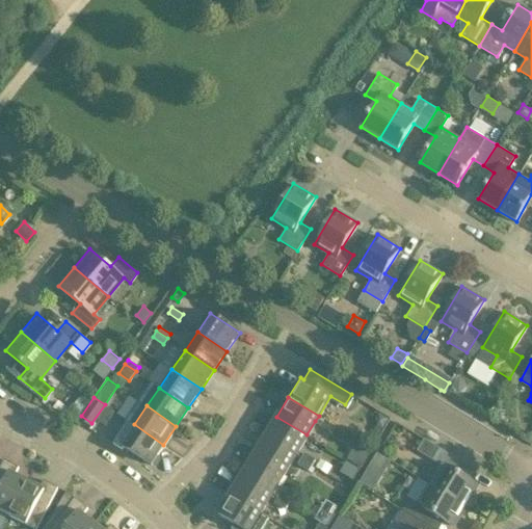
[(378,411),(375,417),(377,424),(382,427),(389,417),(378,411)]
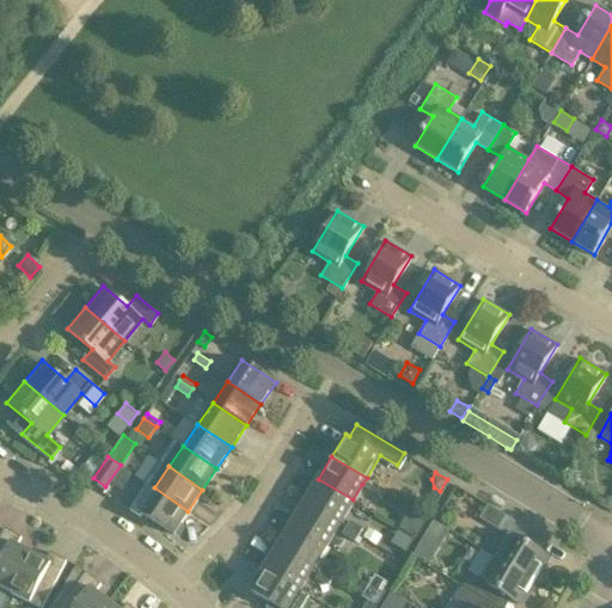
[(305,501),(340,522),(353,499),(318,479),(305,501)]
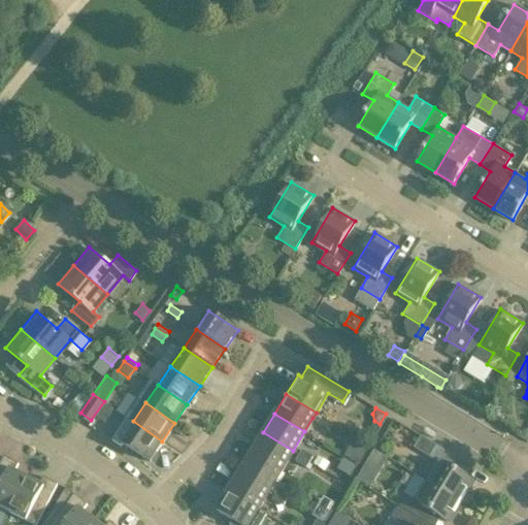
[(324,417),(320,423),(330,428),(333,423),(324,417)]
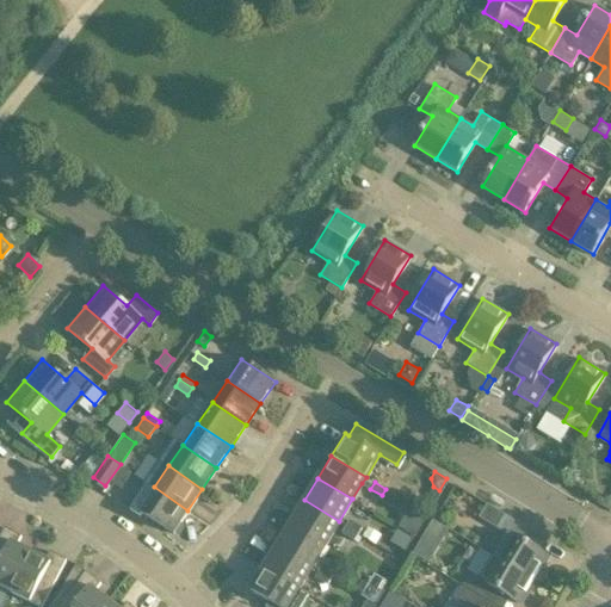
[(187,511),(154,487),(139,509),(172,532),(187,511)]
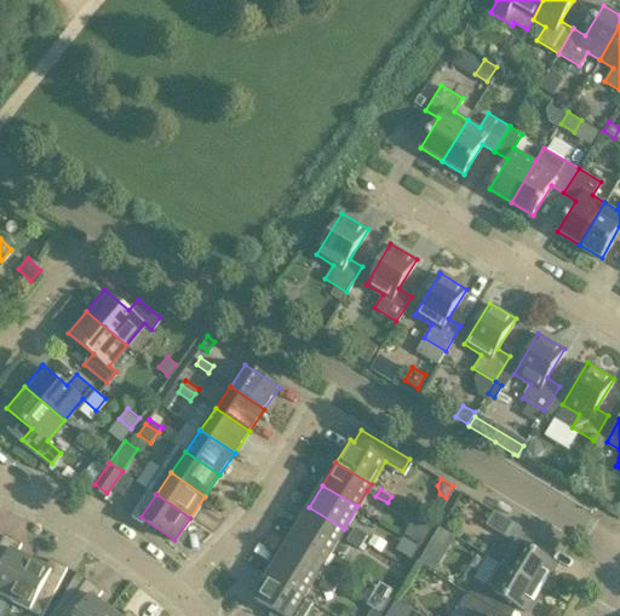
[(619,517),(619,501),(619,502),(614,504),(609,512),(619,518),(619,517)]
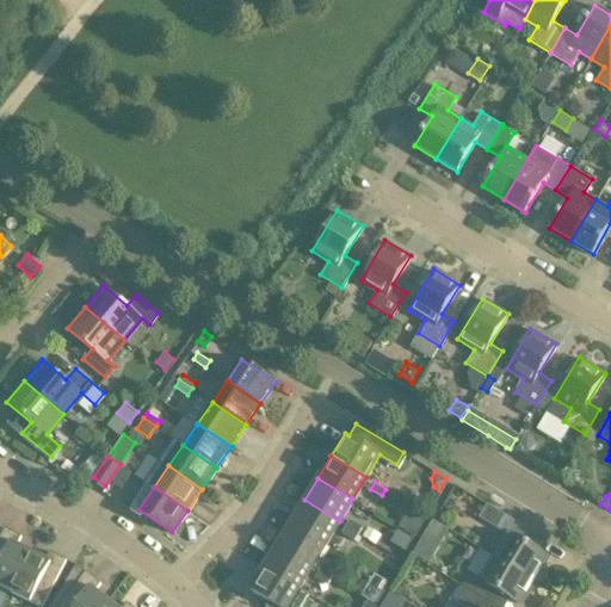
[(291,521),(326,543),(339,521),(304,500),(291,521)]
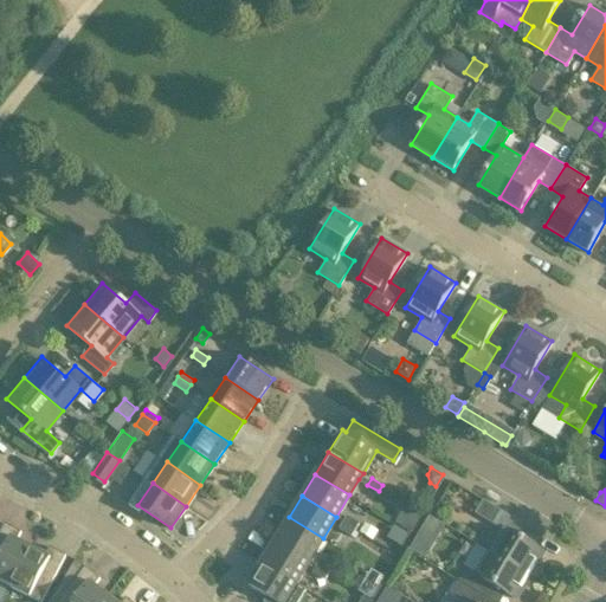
[(394,522),(411,531),(423,511),(407,502),(394,522)]
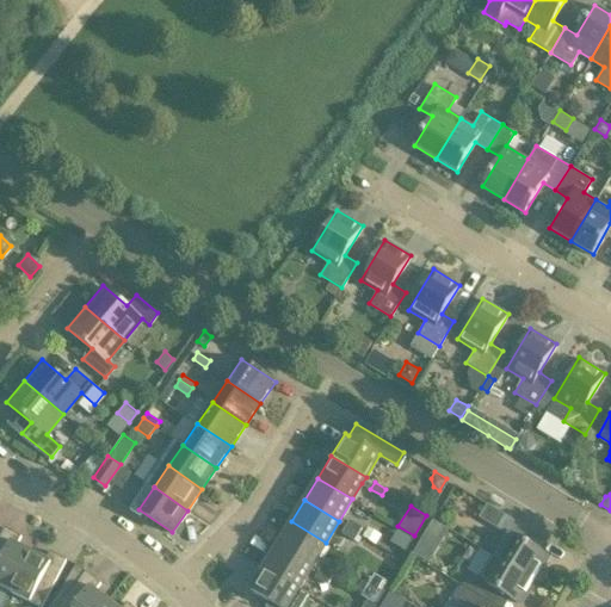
[(495,526),(505,531),(492,553),(534,578),(548,556),(520,539),(528,527),(504,512),(495,526)]
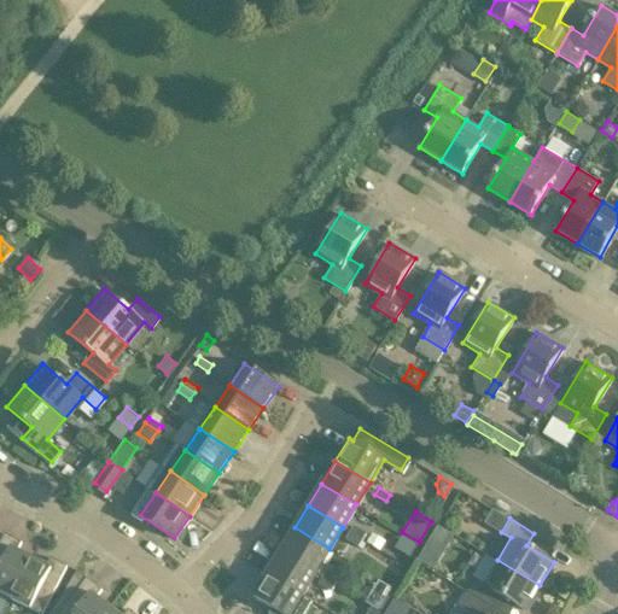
[(367,532),(354,525),(350,531),(362,539),(367,532)]
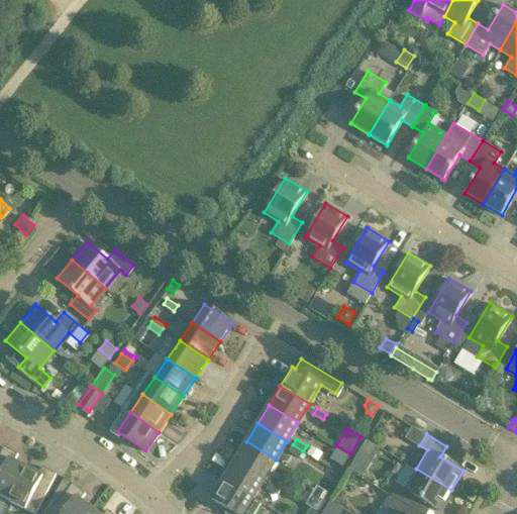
[(235,460),(265,479),(276,459),(246,441),(235,460)]
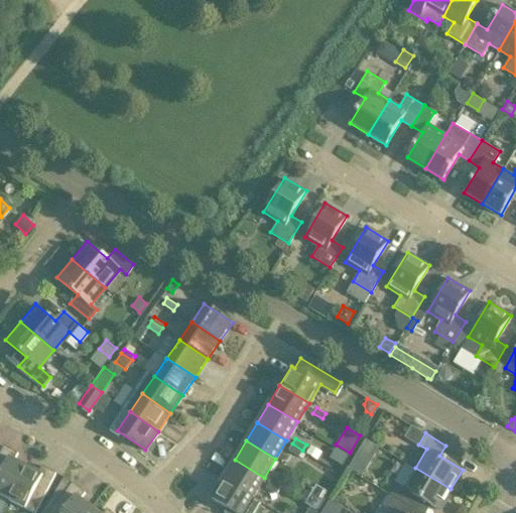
[(366,442),(352,467),(361,472),(375,449),(366,442)]
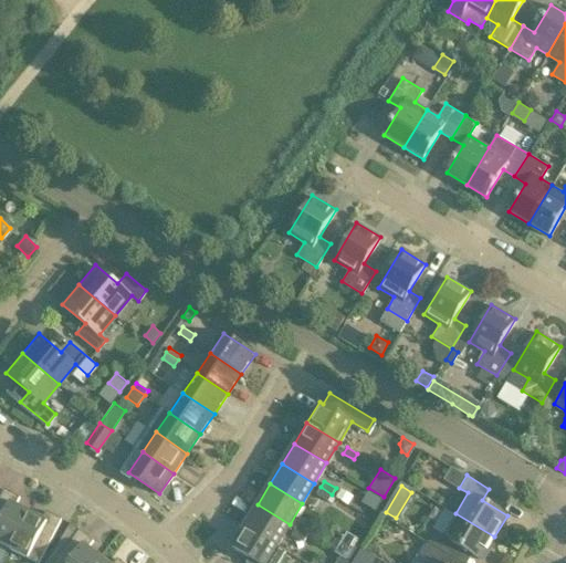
[(316,493),(328,500),(332,494),(321,487),(316,493)]
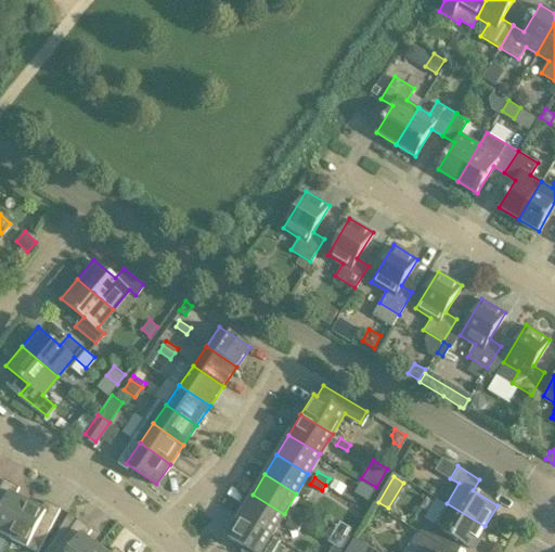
[(0,531),(9,537),(28,501),(15,495),(18,486),(3,478),(1,483),(0,480),(0,531)]
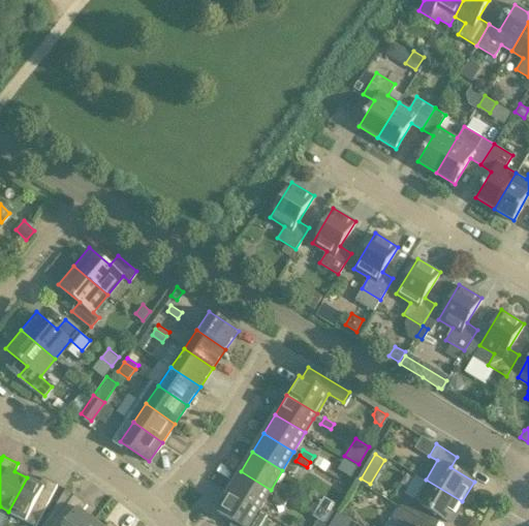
[(329,464),(317,457),(314,463),(325,470),(329,464)]
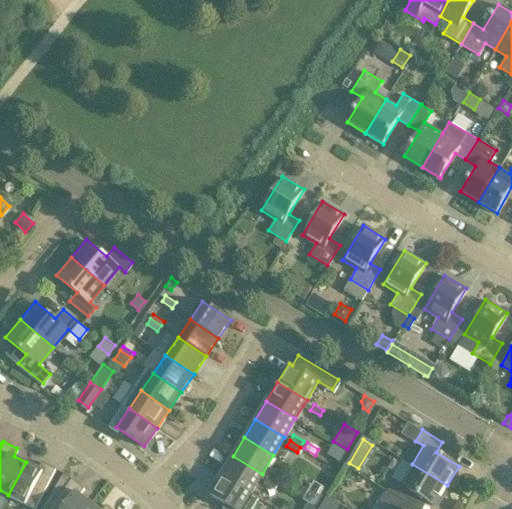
[(221,474),(251,492),(262,474),(233,456),(221,474)]
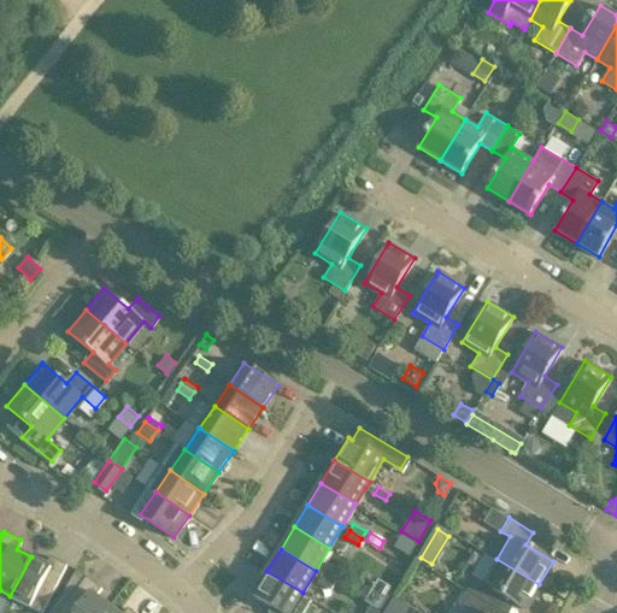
[(41,612),(66,564),(50,555),(45,564),(31,556),(10,596),(41,612)]
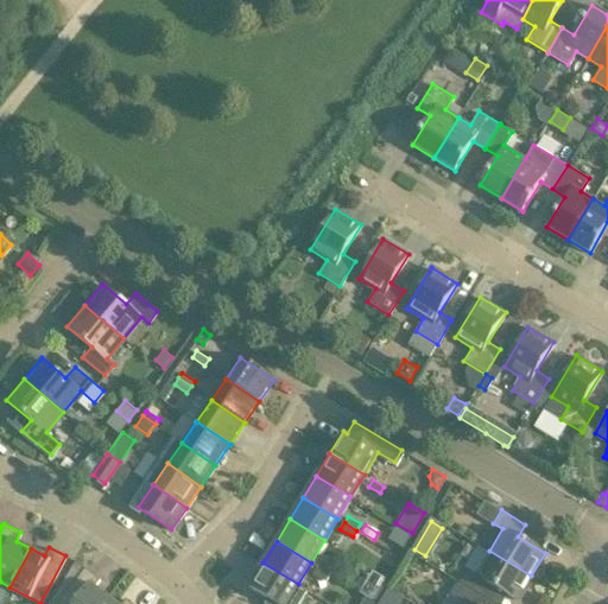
[(458,580),(482,596),(491,583),(518,599),(531,576),(489,551),(475,572),(467,567),(458,580)]
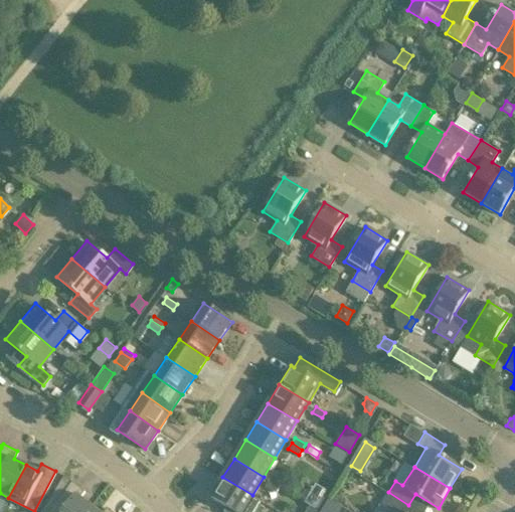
[(283,481),(272,475),(269,480),(280,486),(283,481)]
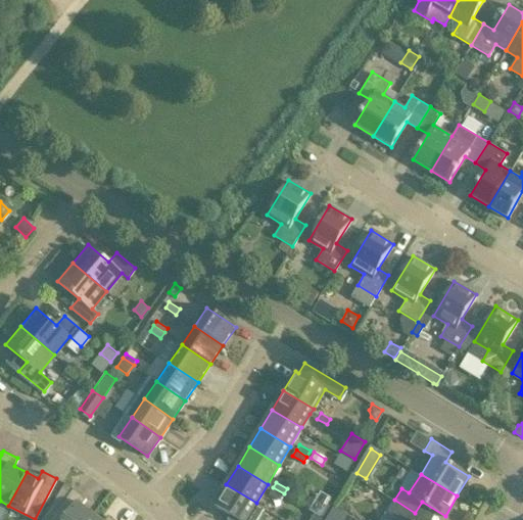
[(255,519),(264,508),(256,503),(226,484),(215,504),(230,514),(227,518),(228,519),(255,519)]
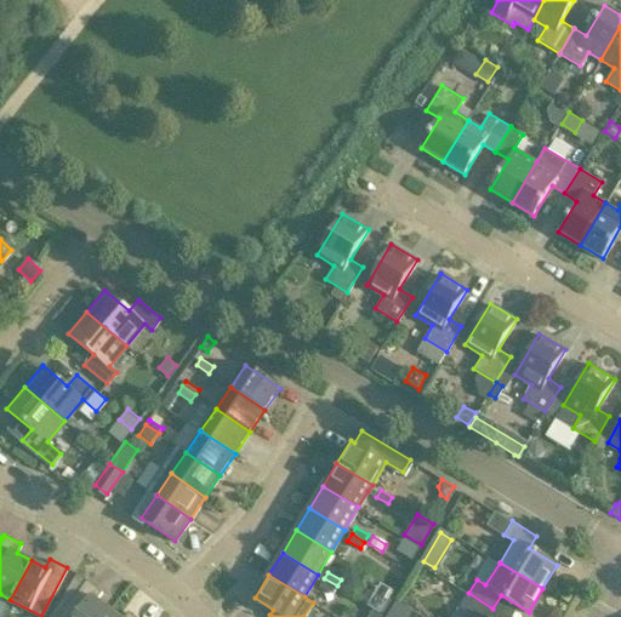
[(320,584),(334,593),(337,586),(324,578),(320,584)]
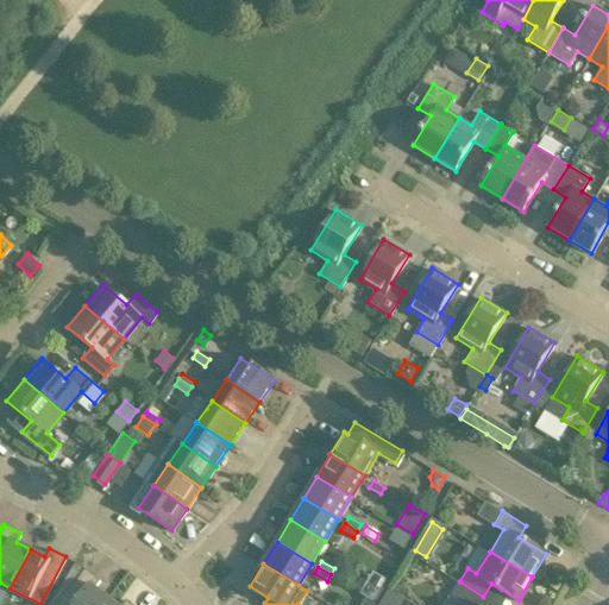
[(85,568),(56,604),(100,604),(107,597),(94,587),(100,580),(85,568)]
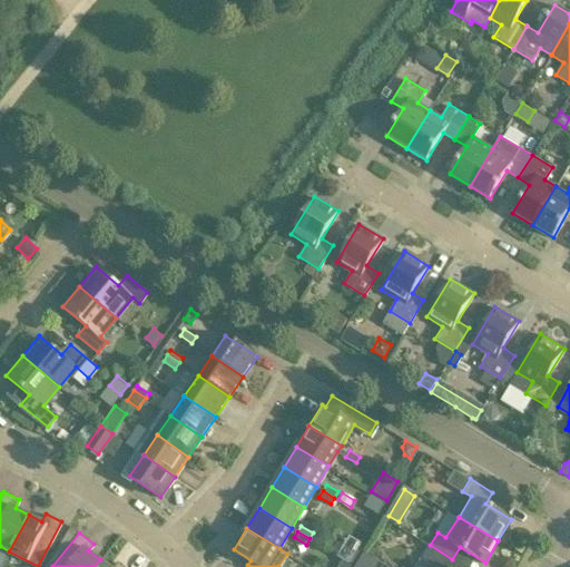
[(330,549),(337,555),(349,563),(361,541),(350,535),(344,544),(335,539),(330,549)]
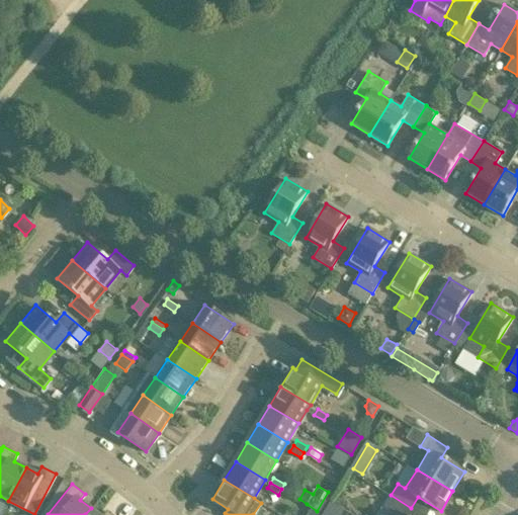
[(406,514),(411,508),(391,495),(383,506),(392,511),(389,514),(406,514)]
